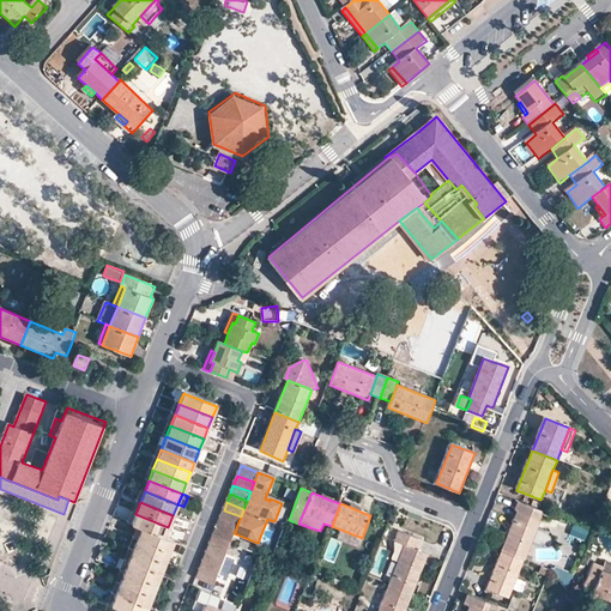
[(544,513),(520,503),(516,510),(518,512),(542,520),(544,513)]
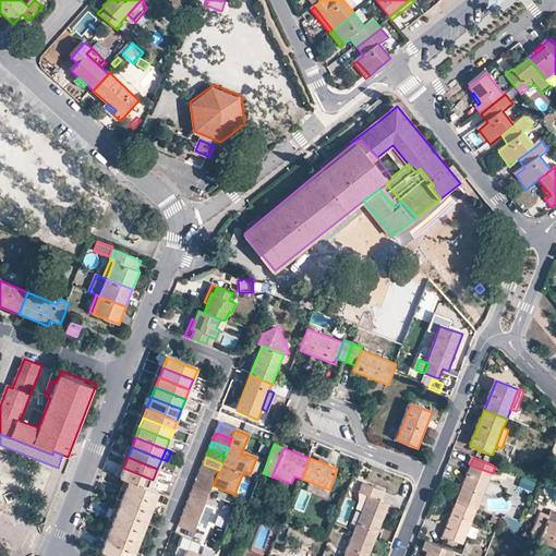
[(219,470),(204,464),(201,471),(216,478),(219,470)]
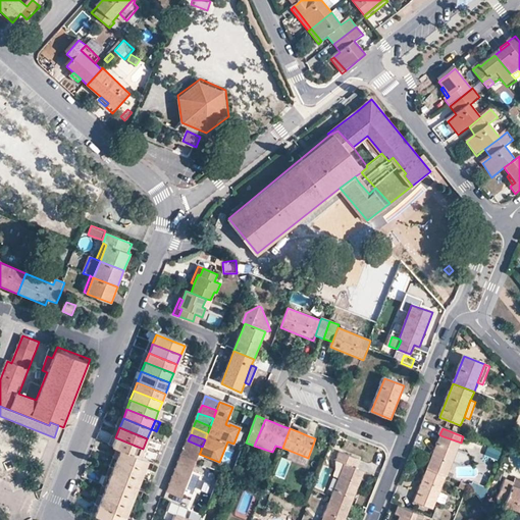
[(461,443),(440,435),(427,469),(448,477),(462,444),(461,443)]
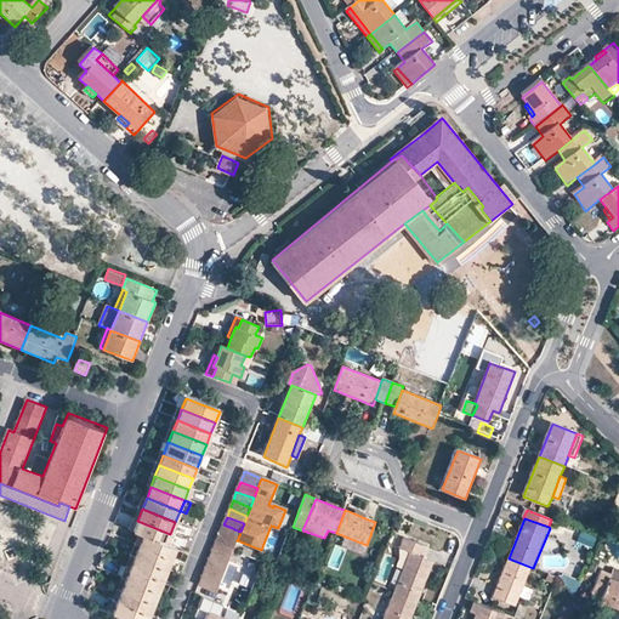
[(137,521),(132,532),(143,535),(166,545),(170,534),(137,521)]
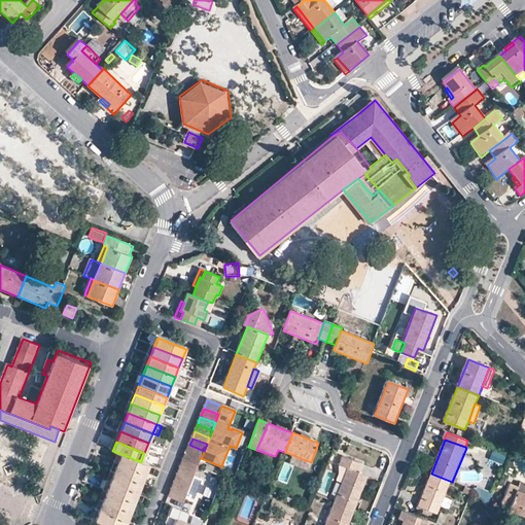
[(202,457),(204,451),(189,445),(186,452),(202,457)]
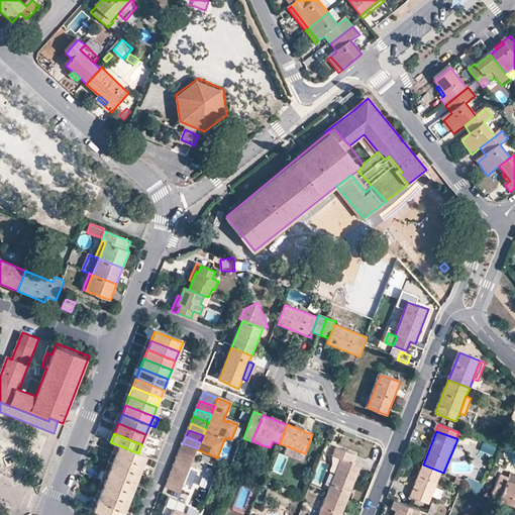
[(486,440),(481,450),(495,457),(499,447),(486,440)]
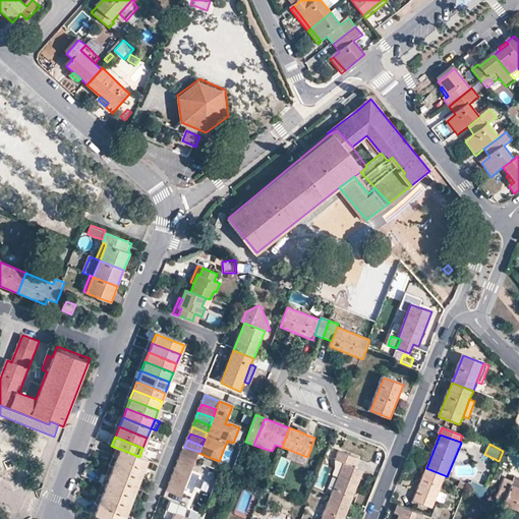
[(199,452),(184,447),(182,454),(196,459),(196,458),(198,453),(199,452)]
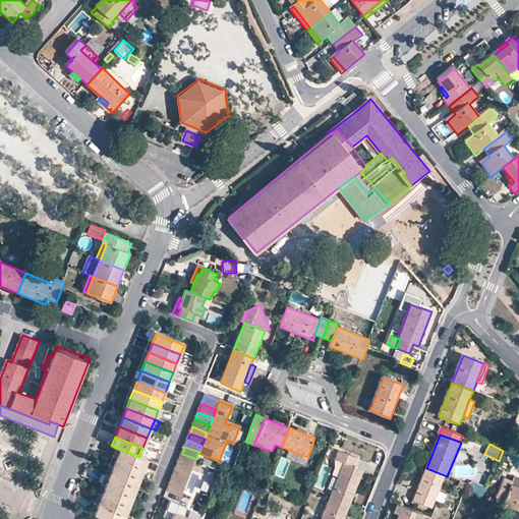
[(139,457),(120,449),(116,458),(143,469),(148,460),(139,457)]
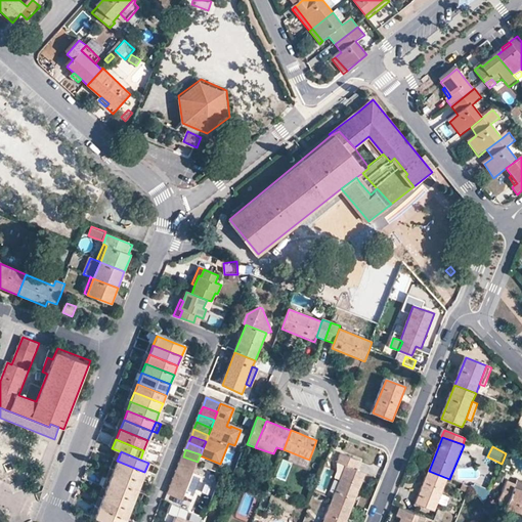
[(366,474),(355,470),(359,462),(342,454),(338,463),(346,466),(333,501),(353,509),(366,474)]
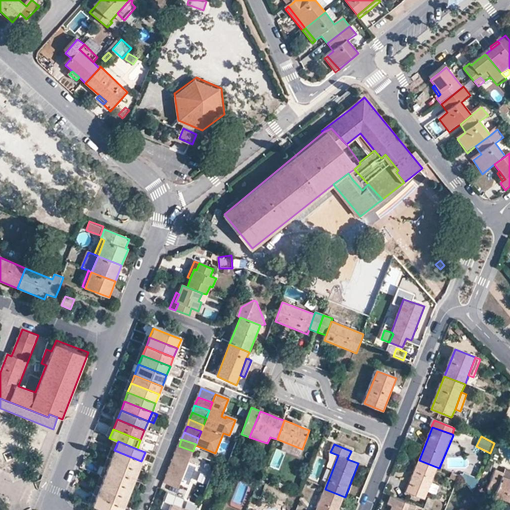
[(191,454),(193,451),(179,446),(176,453),(190,459),(191,454)]
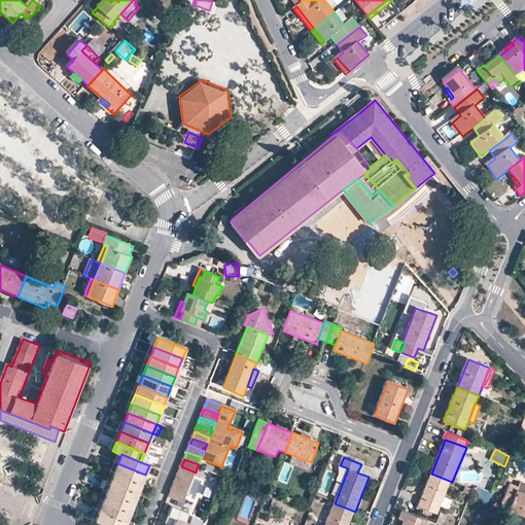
[(145,475),(117,463),(113,474),(142,484),(145,475)]
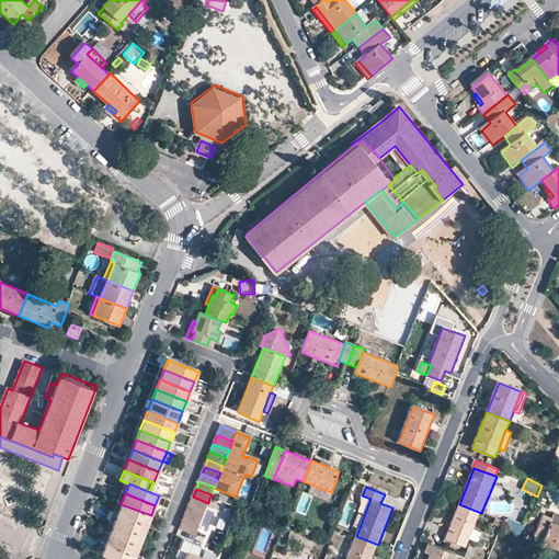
[(397,499),(385,494),(380,503),(392,508),(397,499)]
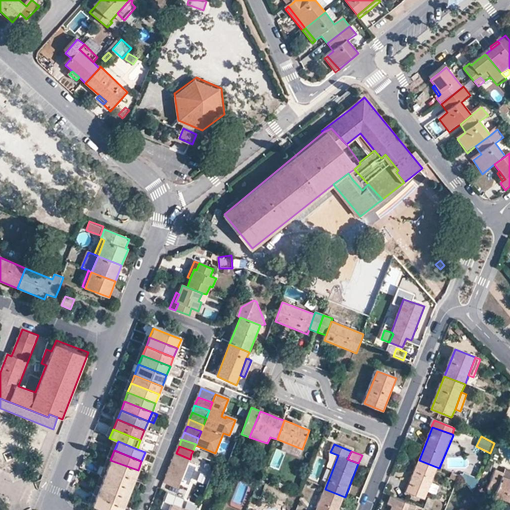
[(190,459),(176,453),(173,461),(187,466),(190,459)]
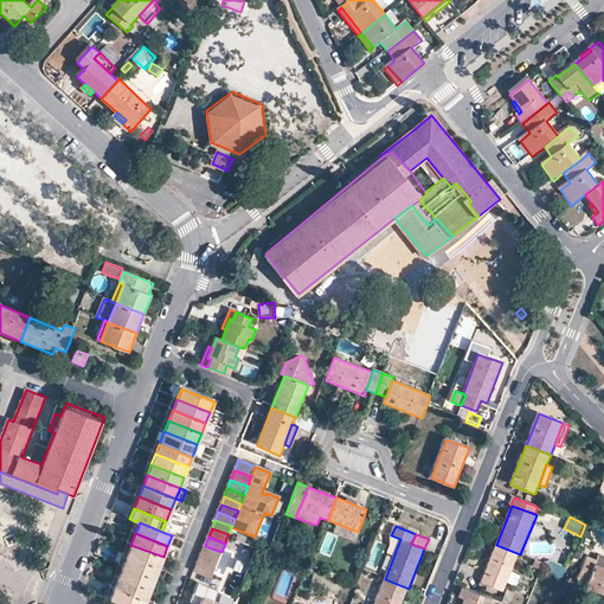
[(286,553),(291,556),(295,547),(289,544),(286,553)]
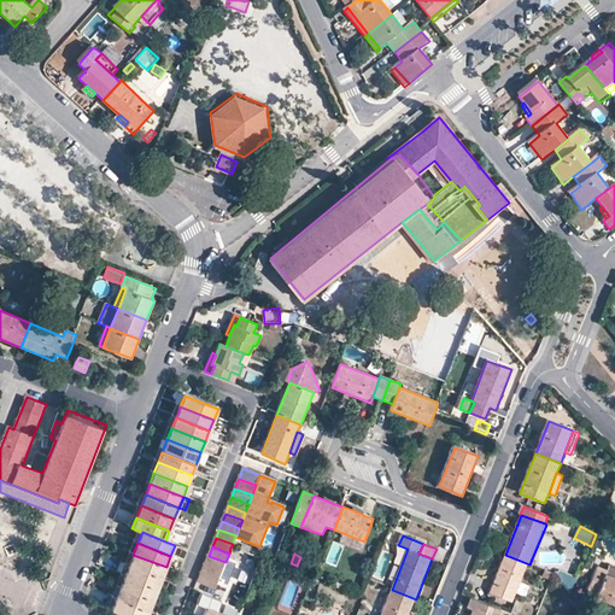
[(167,567),(133,555),(129,566),(162,578),(167,567)]
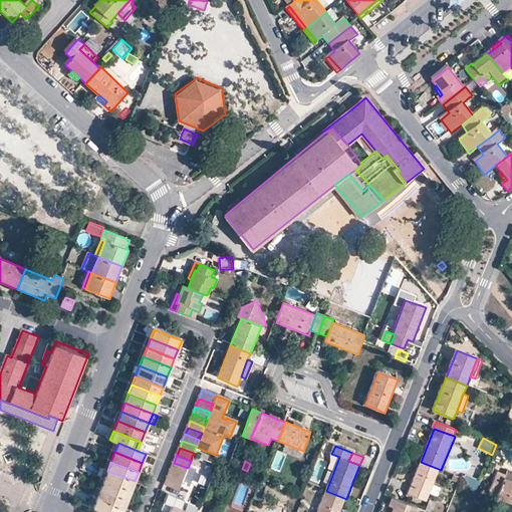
[(428,502),(441,470),(421,462),(408,495),(428,502)]
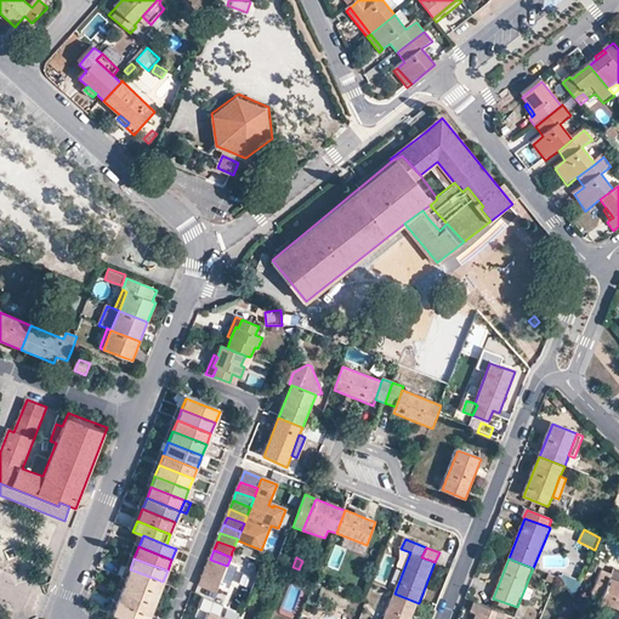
[(223,573),(227,566),(210,560),(208,567),(223,573)]
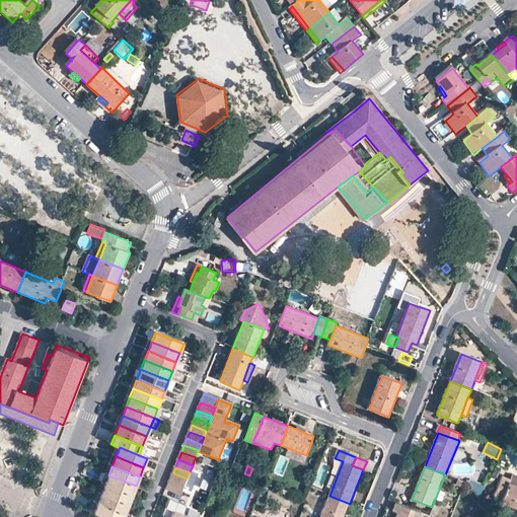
[(187,478),(173,473),(169,482),(183,487),(187,478)]
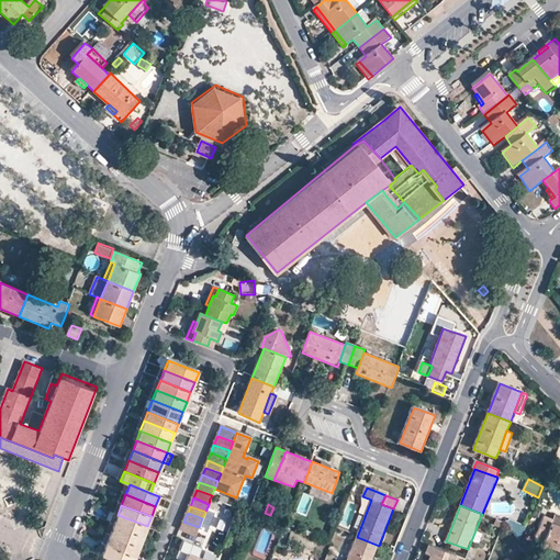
[(147,526),(118,515),(113,525),(143,537),(147,526)]
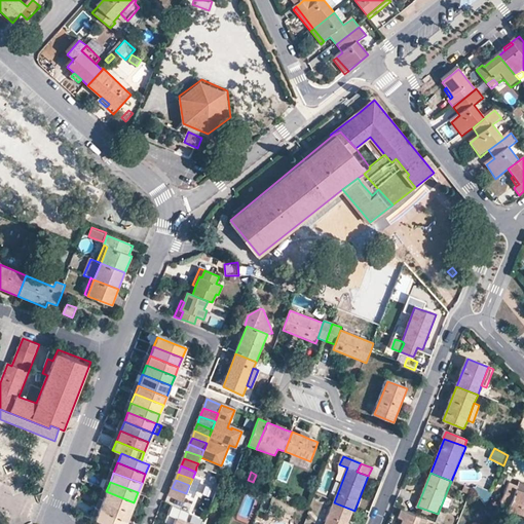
[(523,491),(517,489),(519,486),(510,483),(501,504),(510,509),(510,511),(523,516),(523,491)]
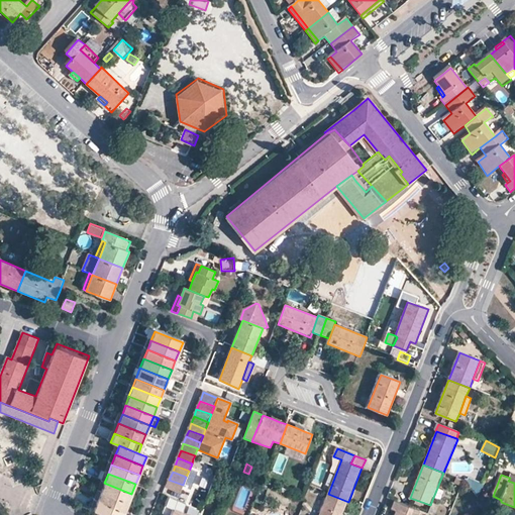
[(464,489),(466,482),(457,479),(455,485),(464,489)]
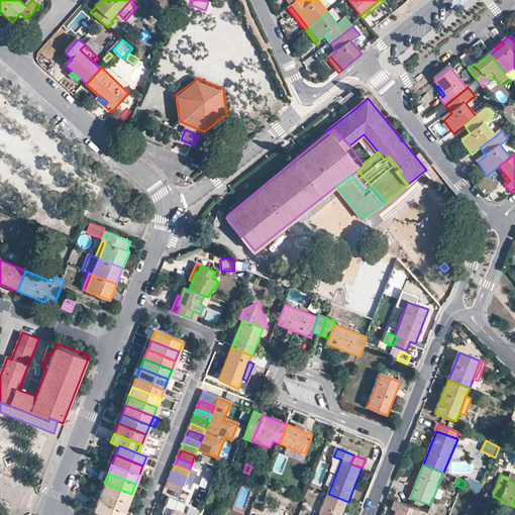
[(180,494),(183,485),(169,480),(166,489),(180,494)]
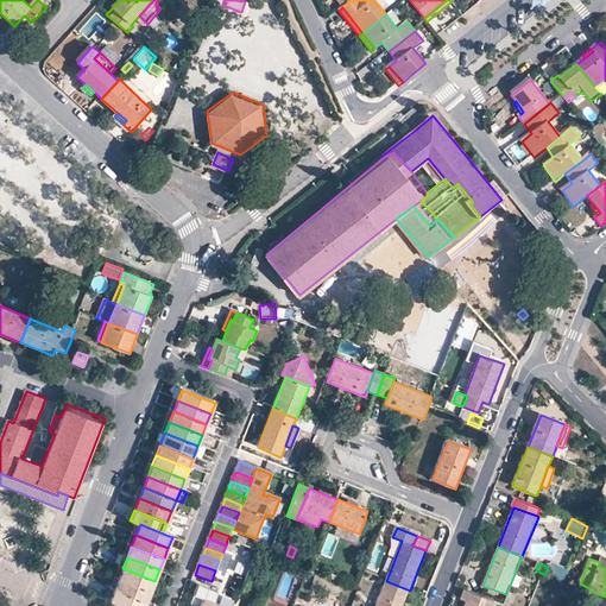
[(557,567),(553,572),(559,579),(565,574),(557,567)]
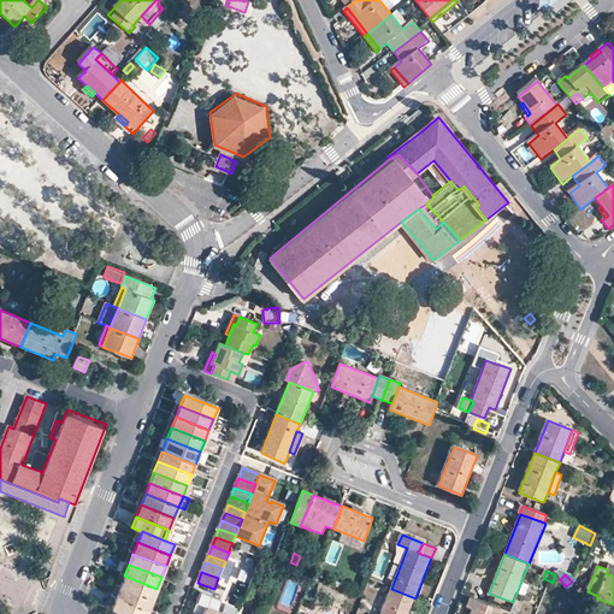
[(157,589),(124,576),(119,586),(153,598),(157,589)]
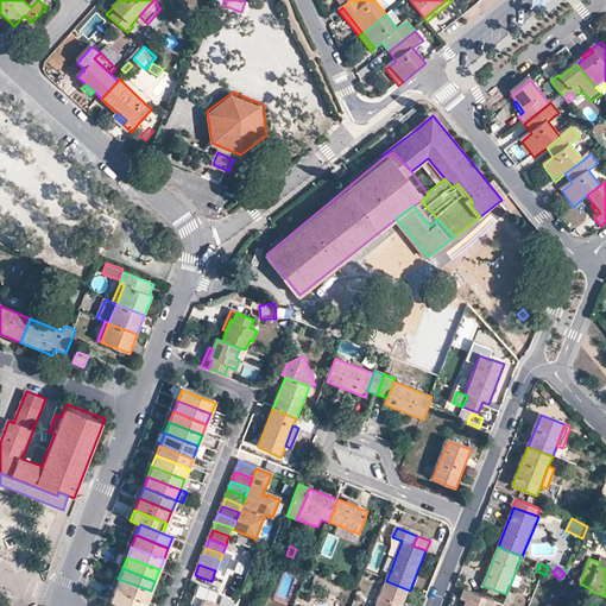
[(151,591),(118,579),(114,589),(146,603),(151,591)]
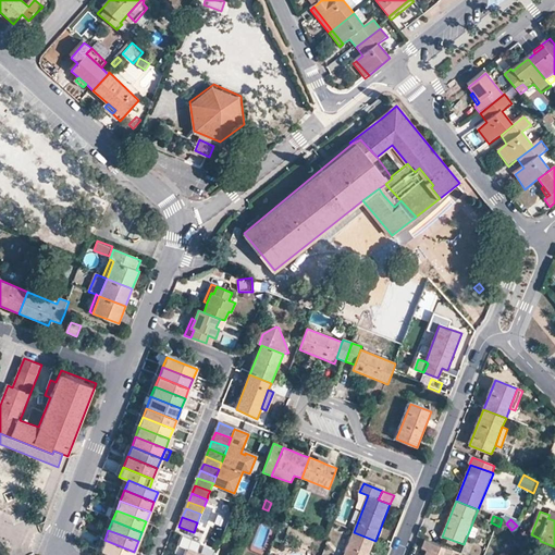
[(370,554),(375,541),(354,532),(345,554),(370,554)]
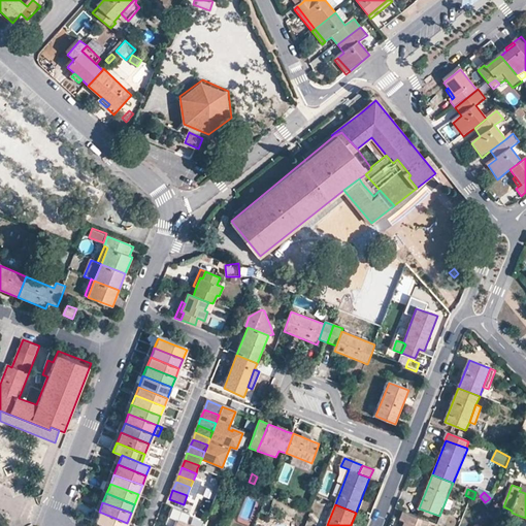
[(190,525),(187,524),(177,521),(181,512),(172,510),(167,525),(190,525)]
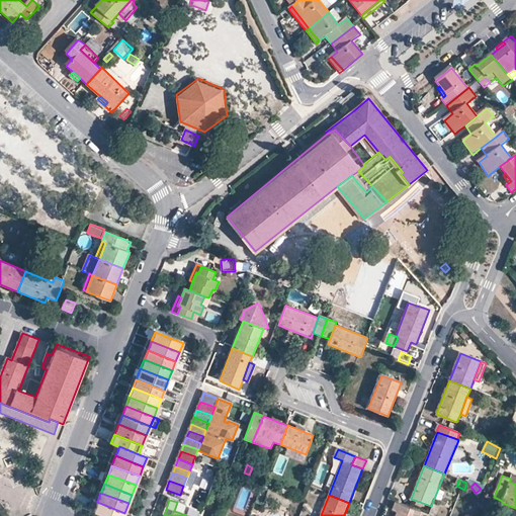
[(123,515),(124,513),(97,502),(93,511),(104,515),(123,515)]
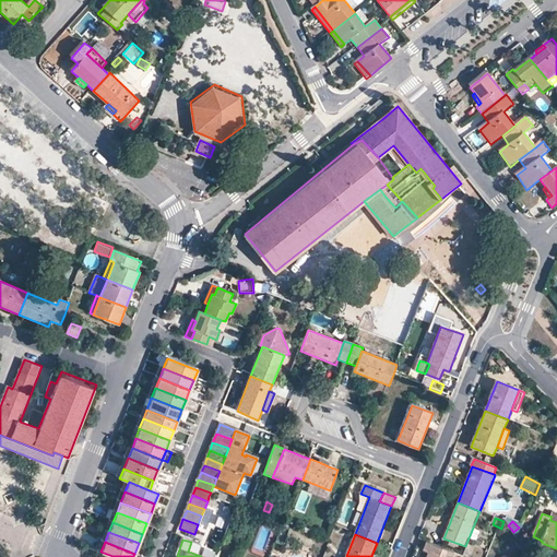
[(201,546),(191,542),(188,552),(198,555),(201,546)]
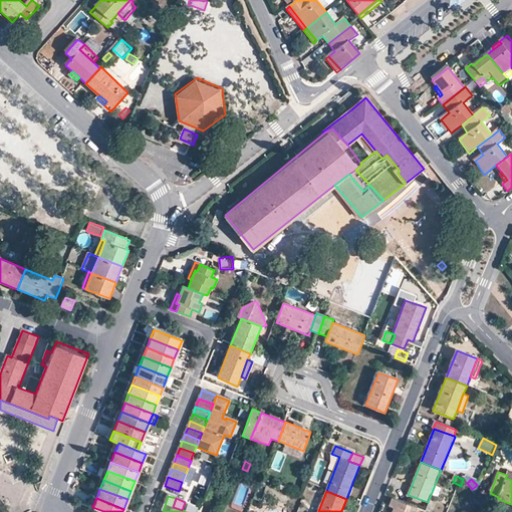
[(411,510),(413,507),(394,499),(390,506),(395,508),(403,511),(413,511),(411,510)]
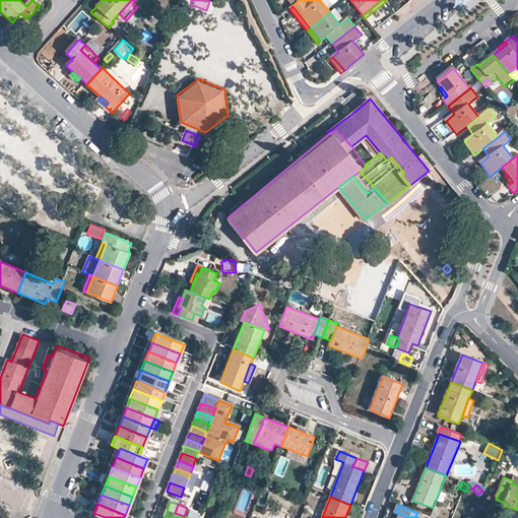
[(439,517),(442,510),(436,507),(431,517),(439,517)]
